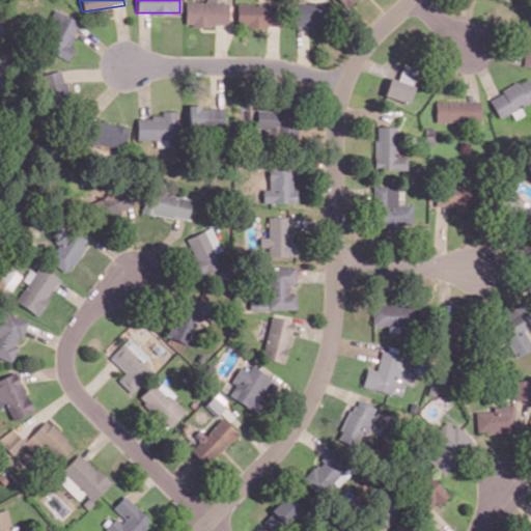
[(228,25),(227,2),(216,2),(215,0),(204,0),(205,1),(185,1),(185,25),(228,25)]
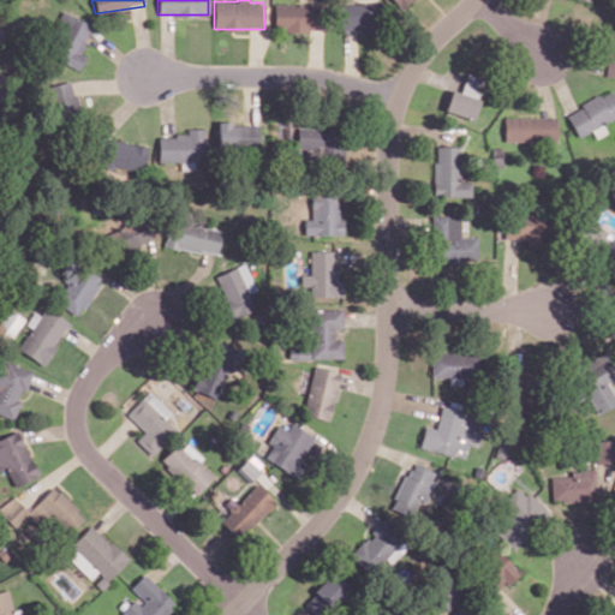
[(341,30),(378,30),(377,3),(340,3),(341,30)]
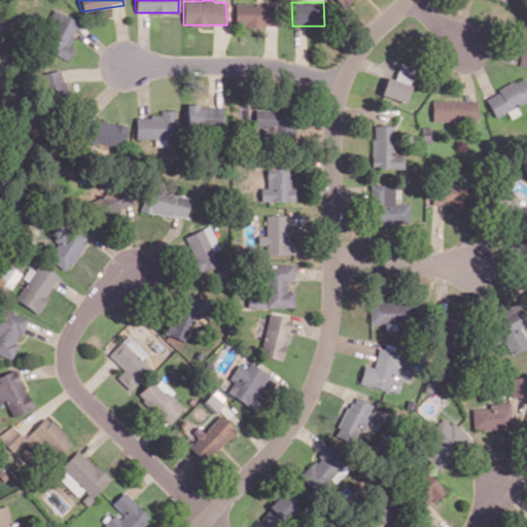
[(234,26),(276,27),(277,4),(235,3),(234,26)]
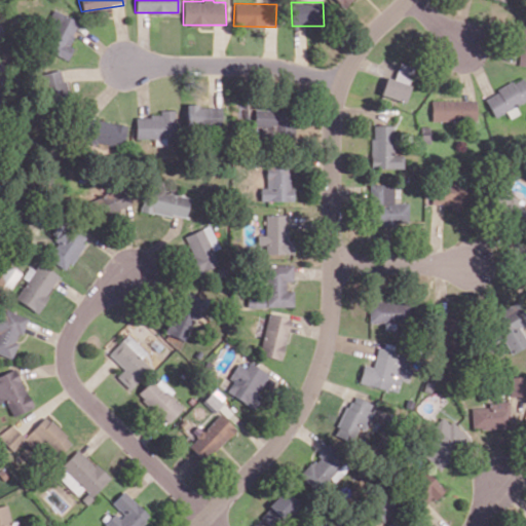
[(67,60),(72,46),(68,44),(78,22),(54,10),(37,46),(67,60)]
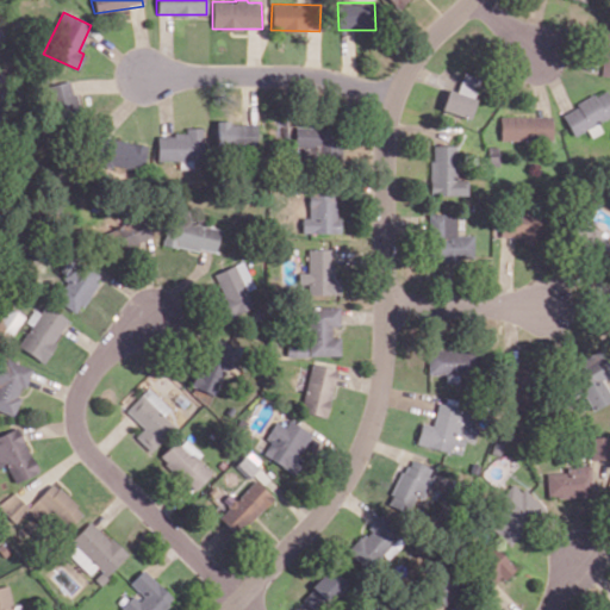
[(447,88),(440,109),(467,118),(481,80),(464,73),(456,92),(447,88)]
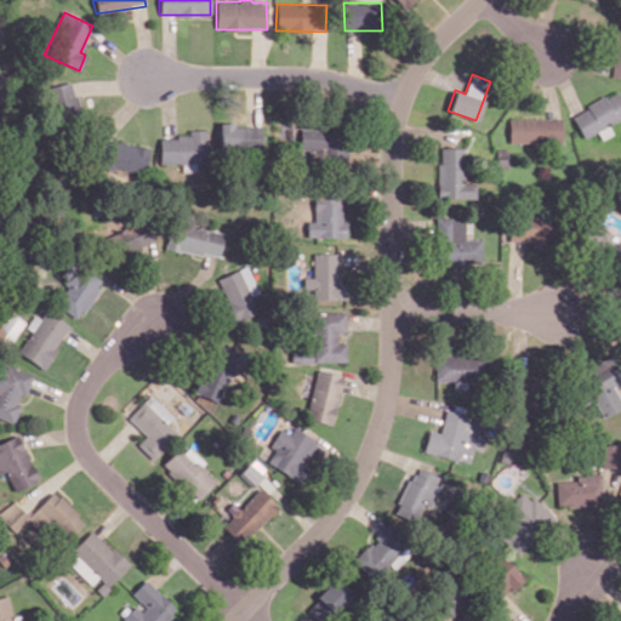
[(79,112),(70,81),(45,87),(53,119),(79,112)]
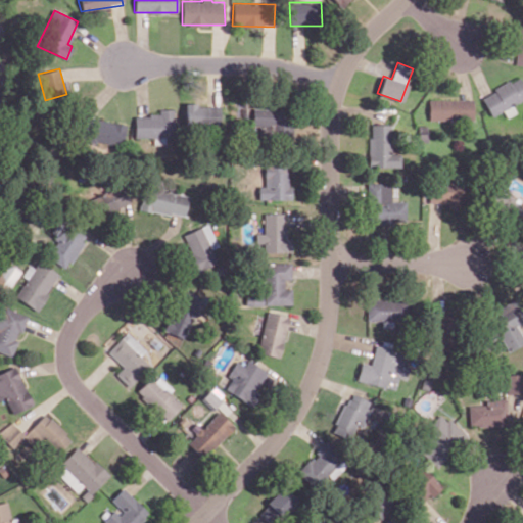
[(489,115),(522,99),(522,83),(520,77),(481,95),(489,115)]
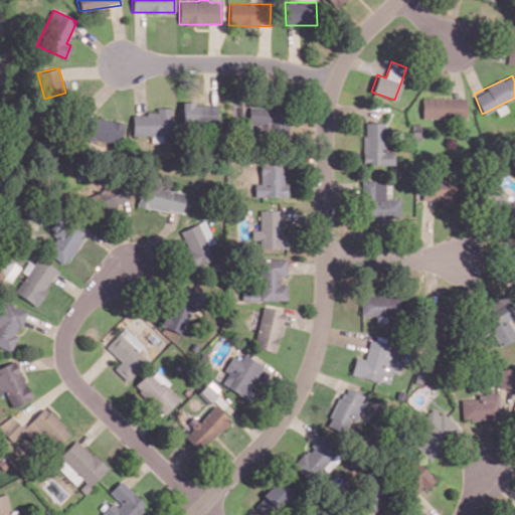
[(421,99),(421,119),(466,118),(465,98),(421,99)]
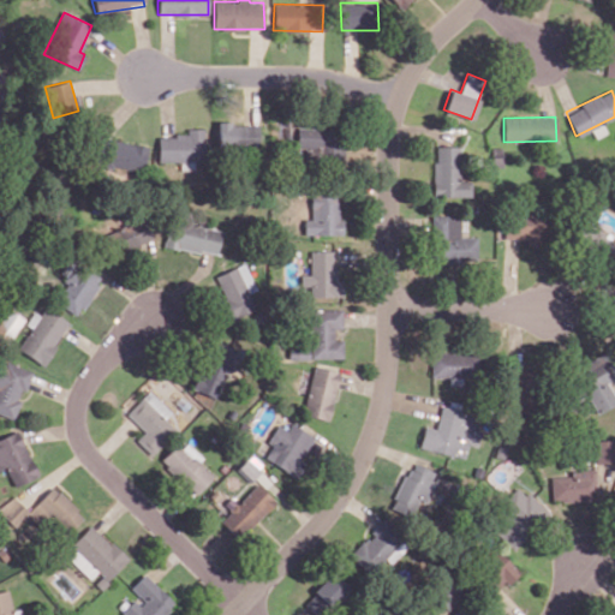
[(216,147),(257,148),(258,124),(218,124),(216,147)]
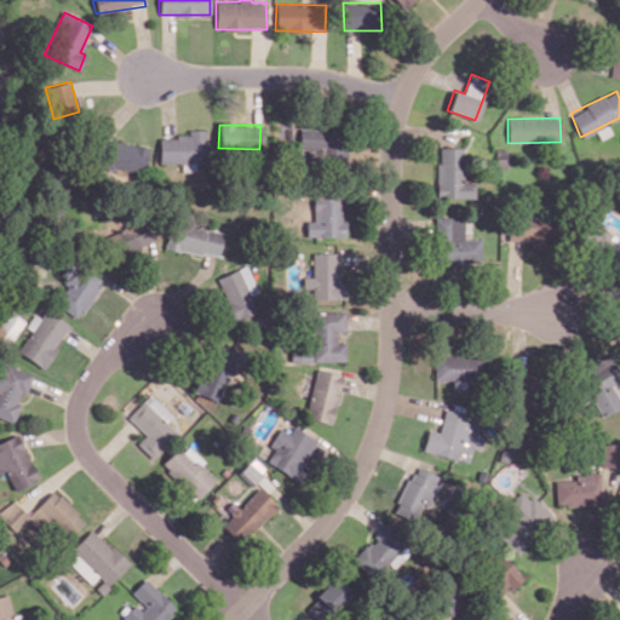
[(346,171),(346,127),(299,127),(299,149),(308,149),(308,171),(346,171)]
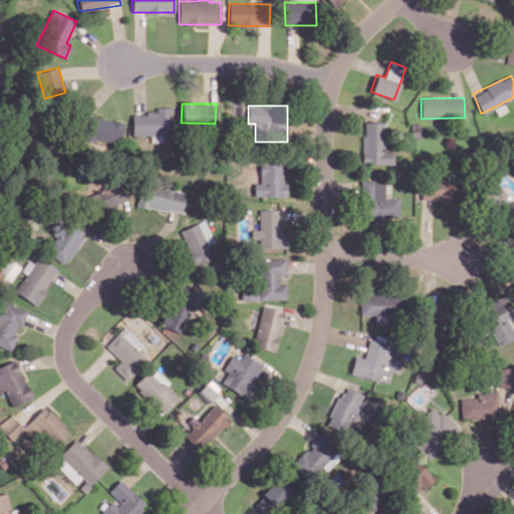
[(132,113),(132,136),(170,135),(169,107),(156,107),(156,112),(132,113)]
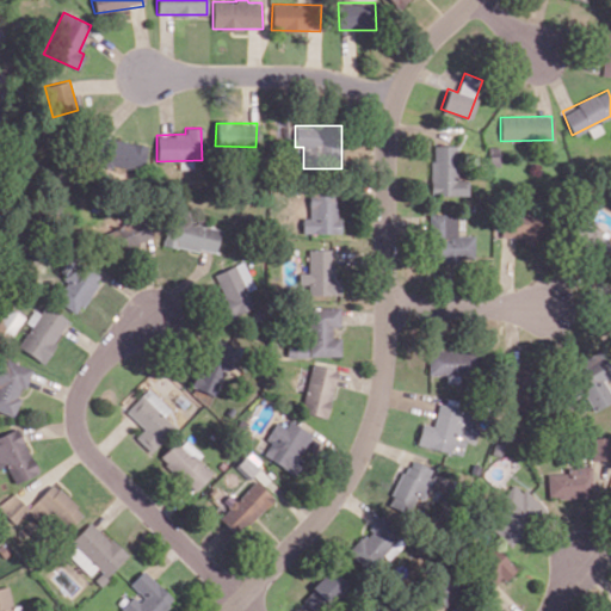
[(103,139),(99,165),(142,171),(146,144),(103,139)]
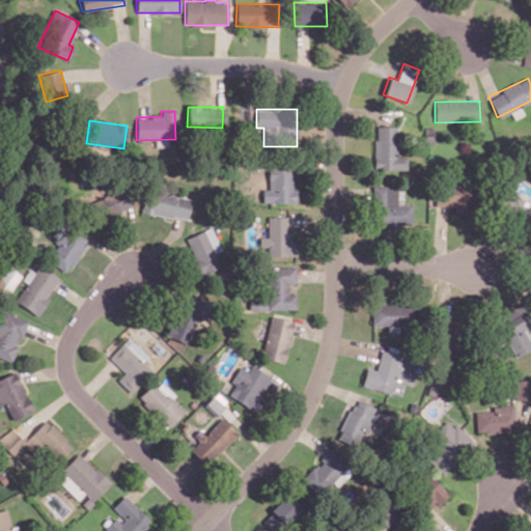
[(407,170),(407,156),(397,156),(397,127),(374,126),(374,169),(407,170)]
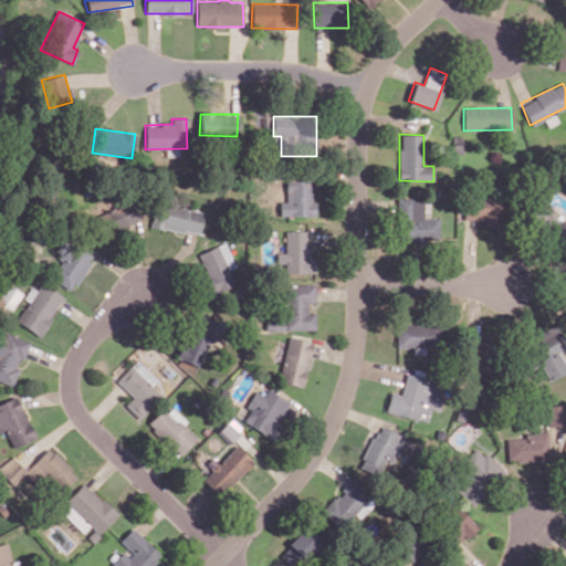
[(313,216),(314,178),(286,178),(285,201),(280,201),(279,216),(313,216)]
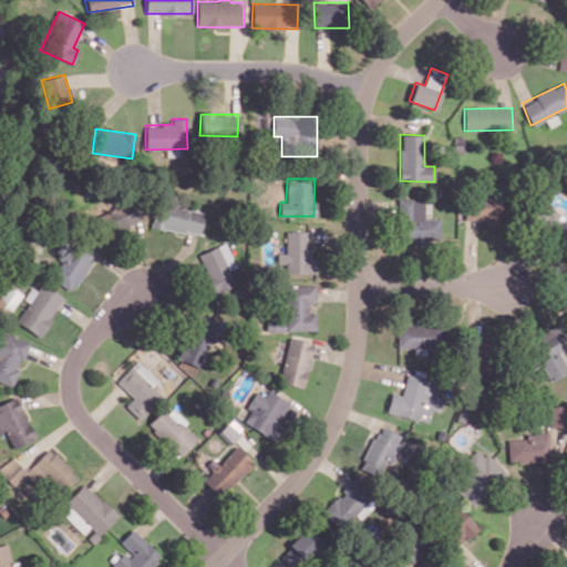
[(504,202),(471,197),(468,219),(485,222),(484,225),(501,227),(504,202)]
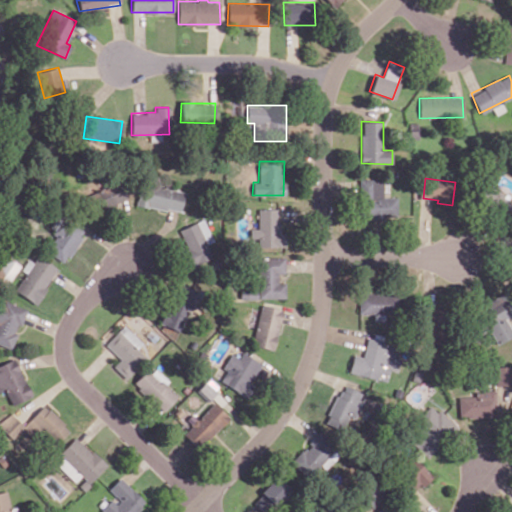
[(359,180),(360,216),(397,215),(397,197),(383,197),(383,179),(359,180)]
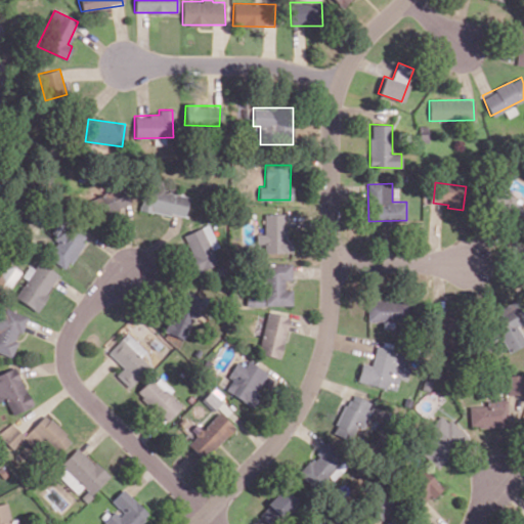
[(88,199),(95,218),(130,205),(123,186),(88,199)]
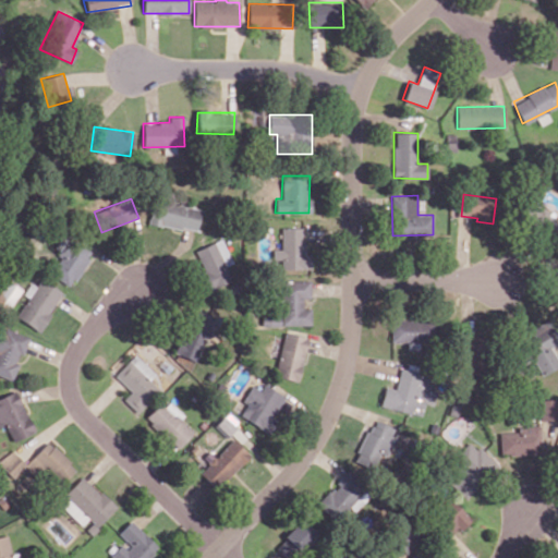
[(148,222),(196,232),(201,209),(153,199),(148,222)]
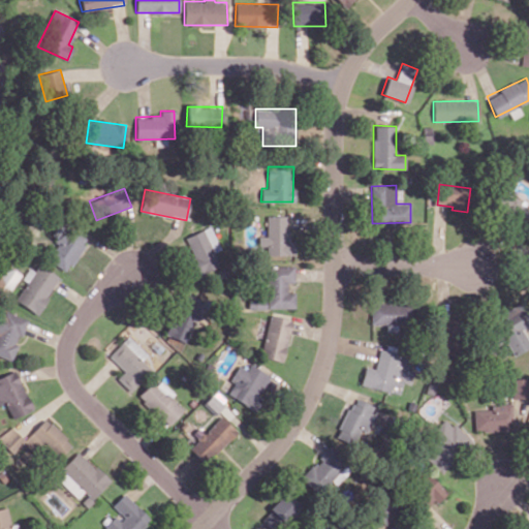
[(294,255),(294,242),(288,242),(289,216),(267,215),(266,236),(258,236),(257,246),(267,246),(267,254),(294,255)]
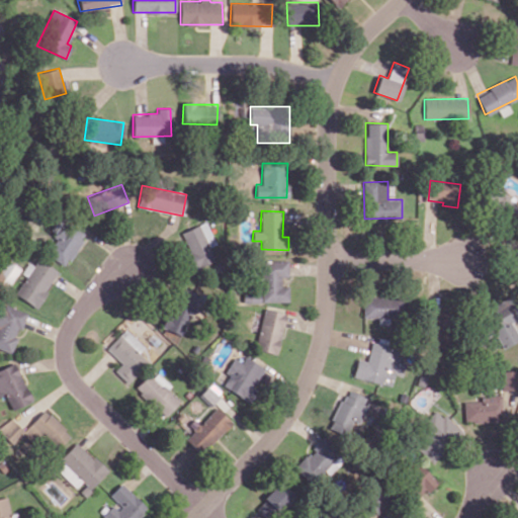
[(83,236),(56,222),(51,232),(58,236),(47,256),(67,266),(83,236)]
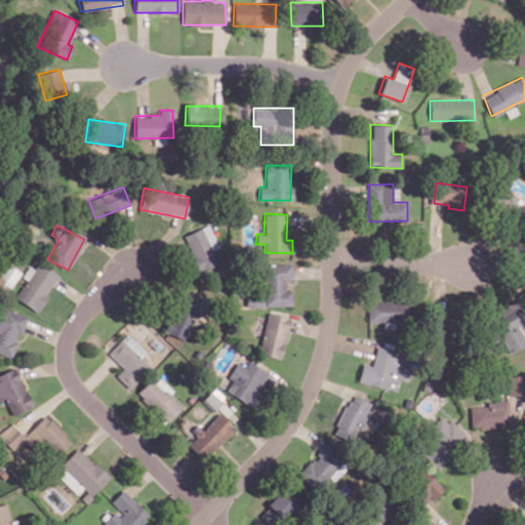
[(184,235),(192,255),(187,257),(193,274),(218,264),(211,248),(217,246),(208,225),(184,235)]
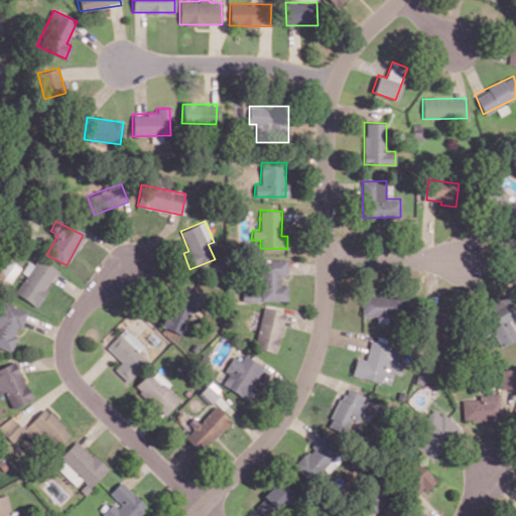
[(25,275),(14,292),(34,305),(58,271),(38,257),(33,265),(28,261),(21,271),(25,275)]
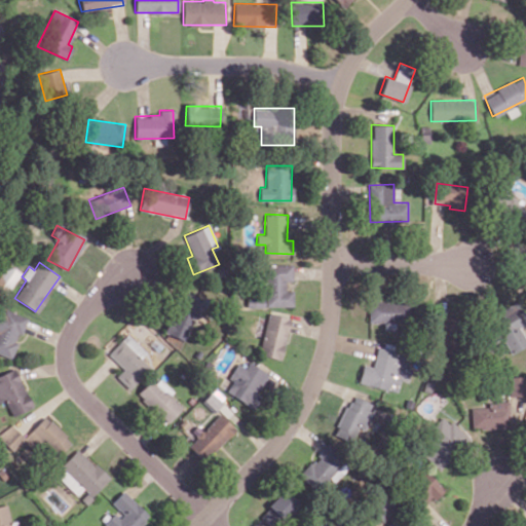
[(0,292),(5,295),(20,272),(6,264),(0,272),(0,292)]
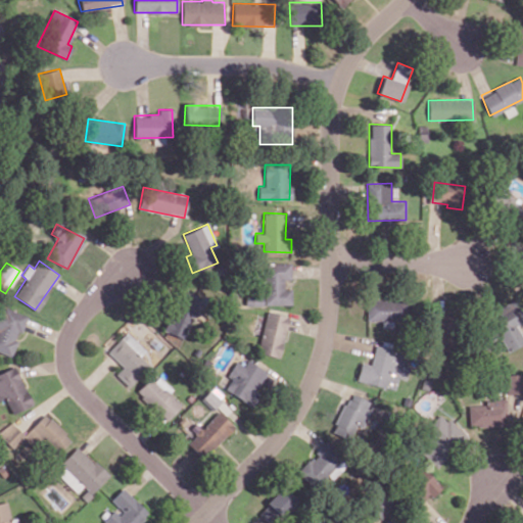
[(292,304),(291,288),(284,288),(283,279),(291,279),(290,263),(263,264),(264,294),(245,294),(245,305),(292,304)]
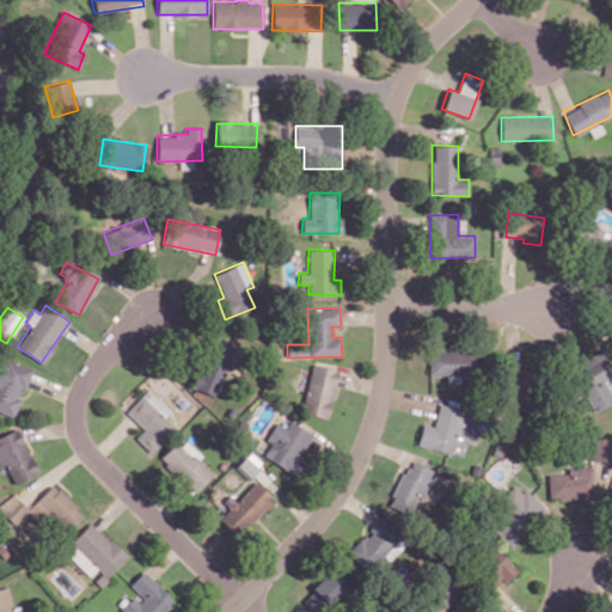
[(191,386),(214,396),(234,349),(212,338),(191,386)]
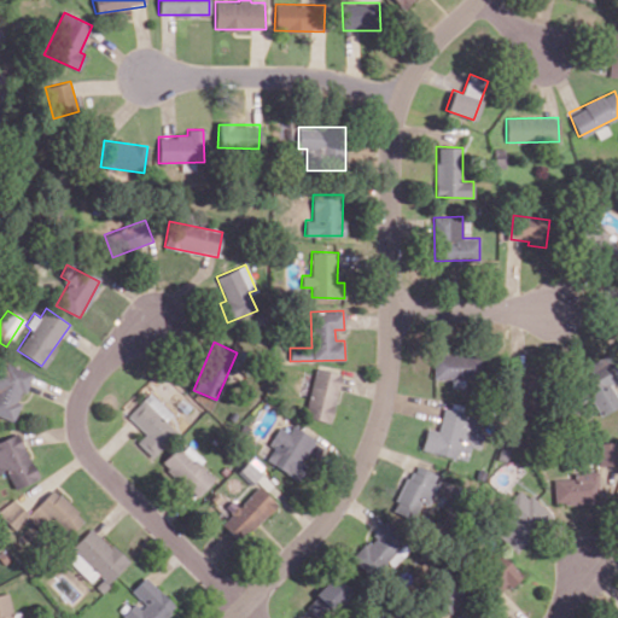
[(617,406),(617,398),(610,384),(617,379),(617,362),(613,353),(576,372),(599,417),(617,406)]
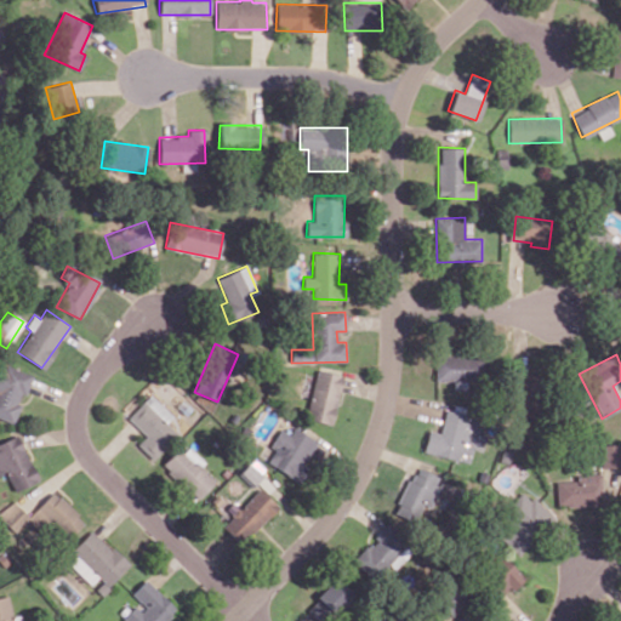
[(434,355),(436,380),(479,380),(478,355),(434,355)]
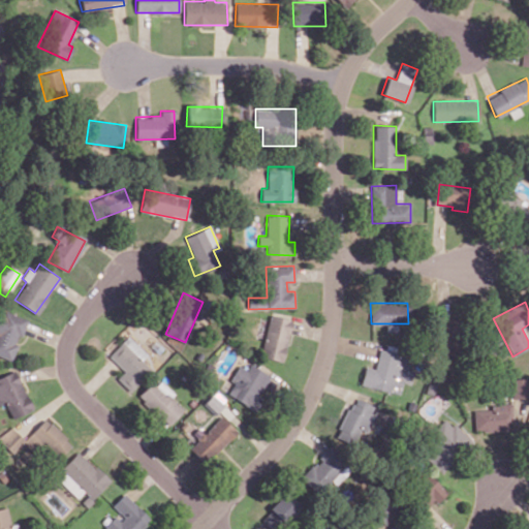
[(0,355),(10,361),(27,319),(0,309),(0,355)]
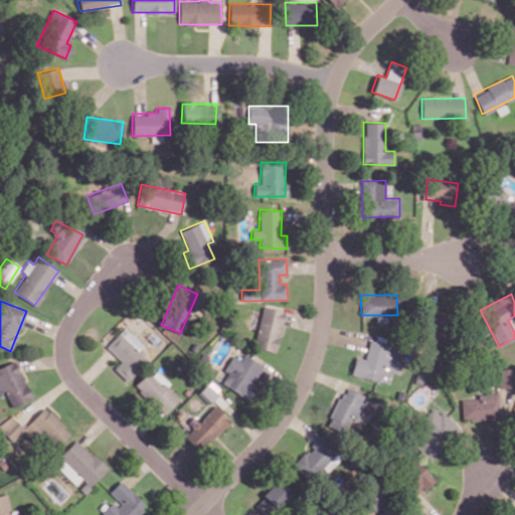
[(285,312),(264,306),(252,346),(275,352),(285,312)]
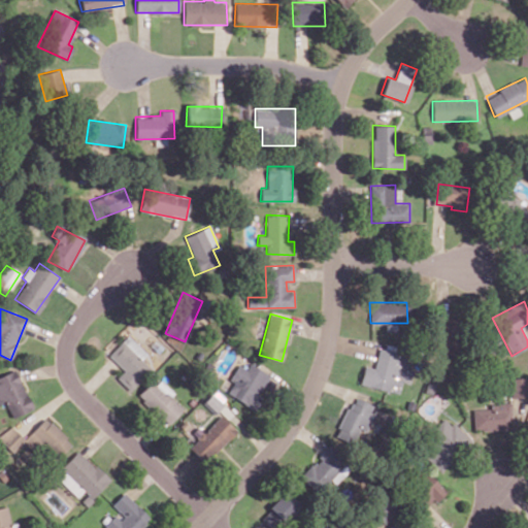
[(123,370),(116,377),(130,390),(150,368),(140,360),(146,352),(127,334),(107,356),(123,370)]
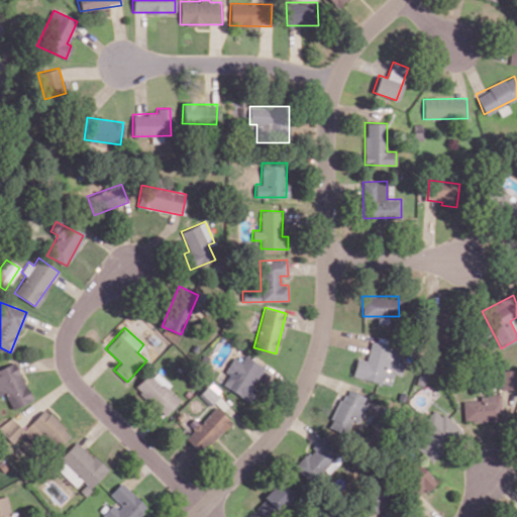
[(352,377),(390,385),(393,374),(401,375),(404,362),(396,359),(400,344),(371,338),(367,359),(356,357),(352,377)]
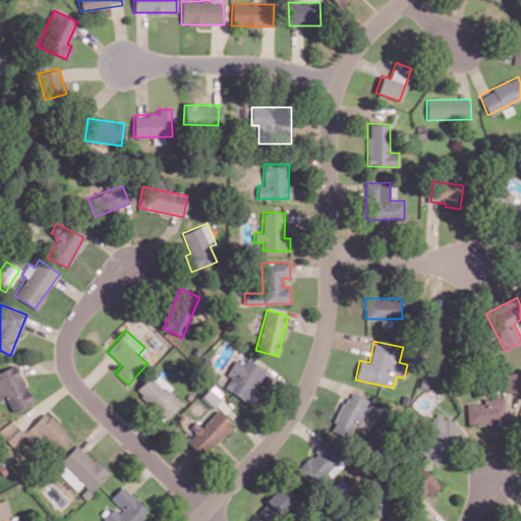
[(234,359),(225,374),(230,378),(223,388),(247,403),(268,371),(246,358),(242,364),(234,359)]
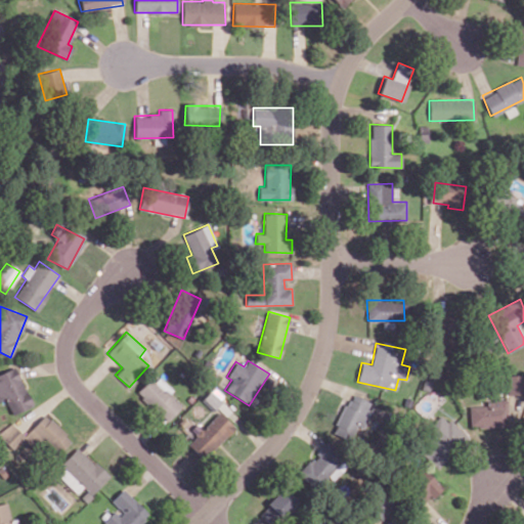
[(0,373),(0,399),(4,397),(11,415),(32,405),(15,366),(0,373)]
